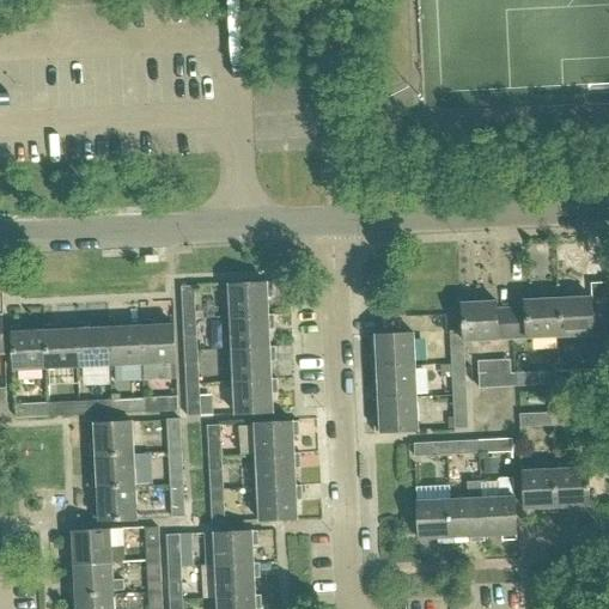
[(270,280),(227,282),(229,314),(267,312),(266,294),(272,294),(270,280)]
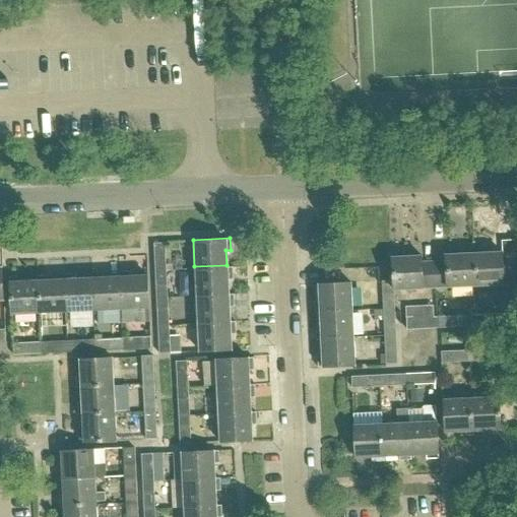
[(154,268),(166,268),(164,242),(153,242),(154,268)]
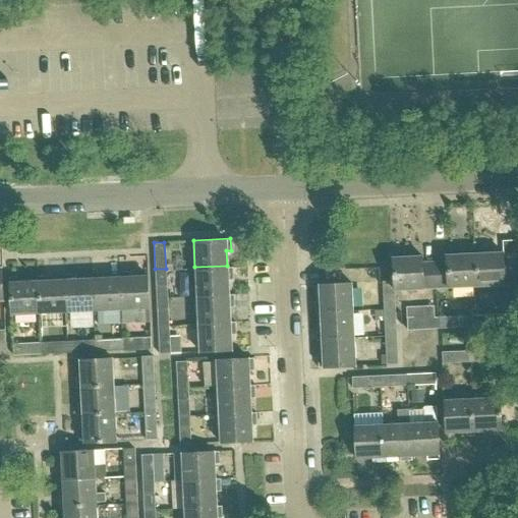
[(485,246),(472,247),(472,251),(472,252),(473,252),(475,284),(516,282),(515,256),(501,256),(501,250),(485,251),(485,246)]
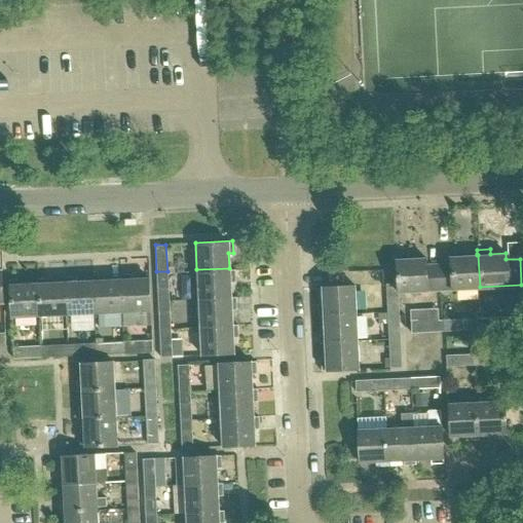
[(440,289),(480,287),(478,255),(477,255),(477,254),(461,255),(461,251),(450,251),(450,256),(449,256),(449,262),(438,263),(440,289)]
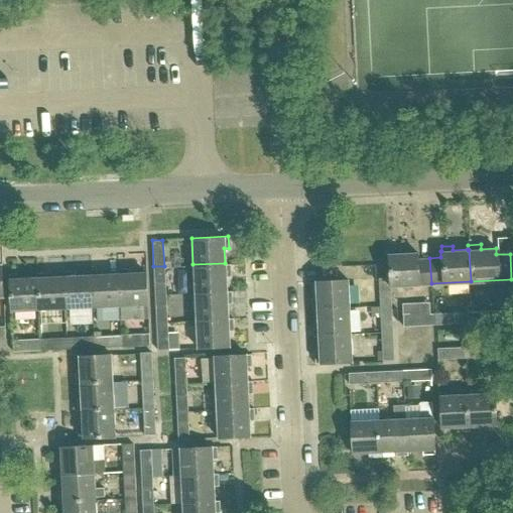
[(389,276),(389,285),(431,283),(429,258),(416,258),(416,252),(400,253),(399,248),(388,249),(389,276)]
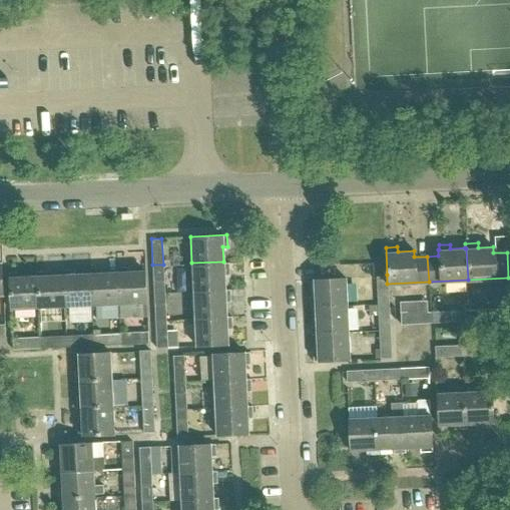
[(223,274),(228,273),(228,261),(223,262),(191,263),(192,291),(224,289),(223,274)]
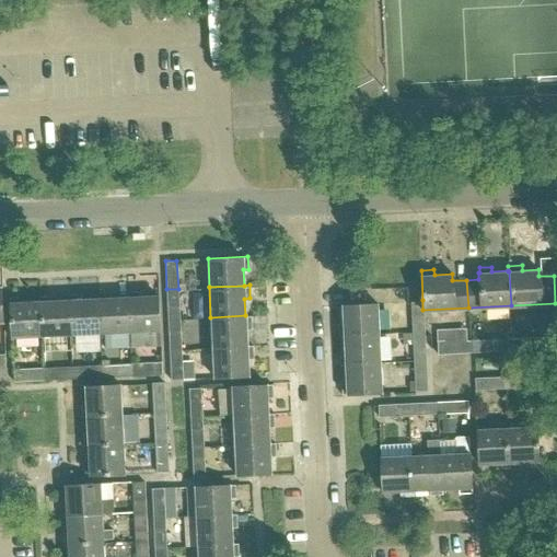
[(167,320),(180,318),(178,289),(166,289),(167,320)]
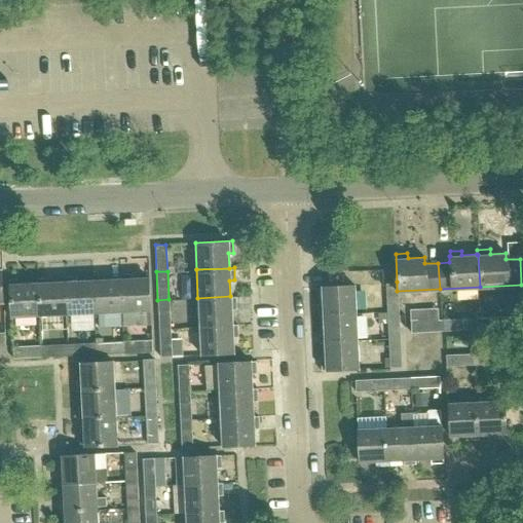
[(119,273),(119,277),(119,278),(120,278),(121,310),(150,309),(148,276),(132,277),(132,272),(119,273)]
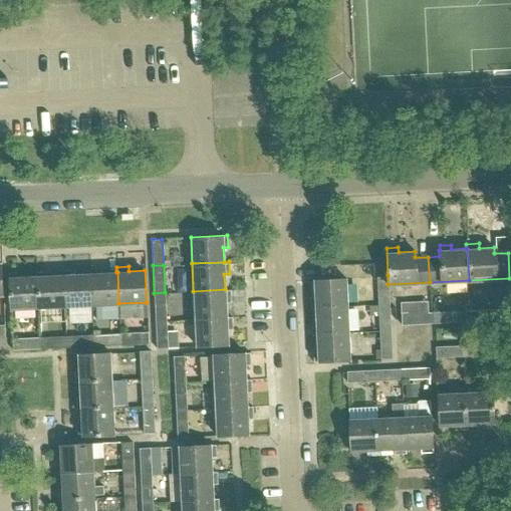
[(101,267),(89,268),(89,273),(90,273),(92,304),(118,303),(117,272),(116,272),(116,271),(102,272),(101,267)]
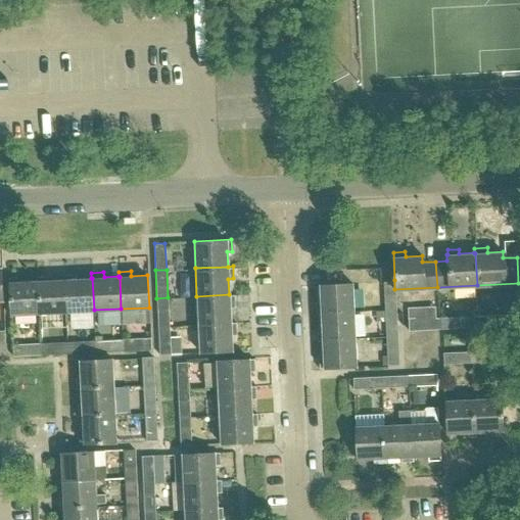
[(76,274),(63,274),(63,279),(63,280),(64,280),(66,312),(94,310),(92,278),(91,278),(77,279),(76,274)]
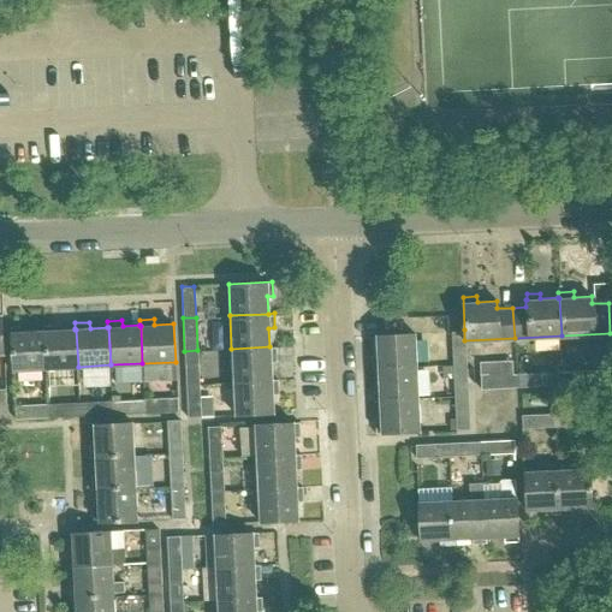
[(42,325),(42,331),(43,331),(46,368),(78,367),(76,330),(75,330),(75,328),(58,330),(57,324),(42,325)]
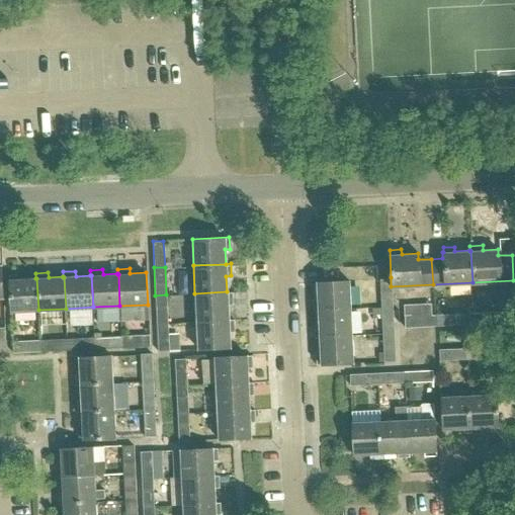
[(8,279),(10,312),(38,310),(36,278),(35,278),(21,278),(20,273),(8,274),(8,279)]
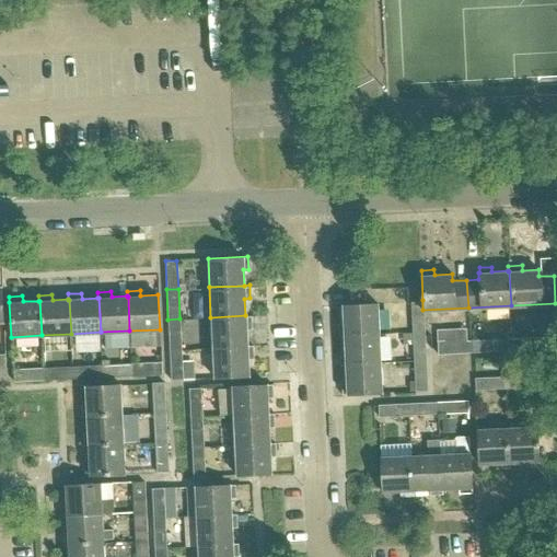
[(422,300),(410,301),(412,332),(424,331),(422,310),(422,300)]
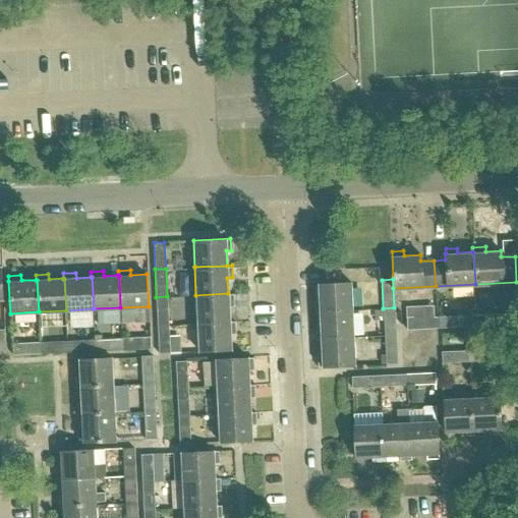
[(318,299),(312,299),(313,312),(319,311),(351,309),(350,281),(317,283),(318,299)]
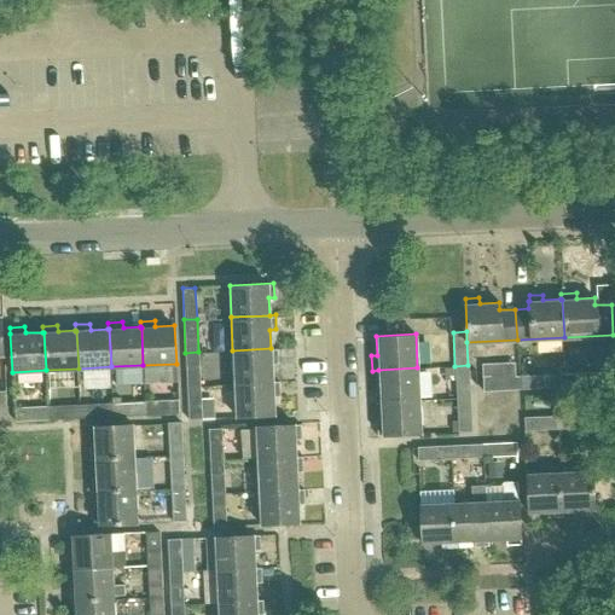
[(586,344),(566,346),(567,365),(587,364),(586,344)]
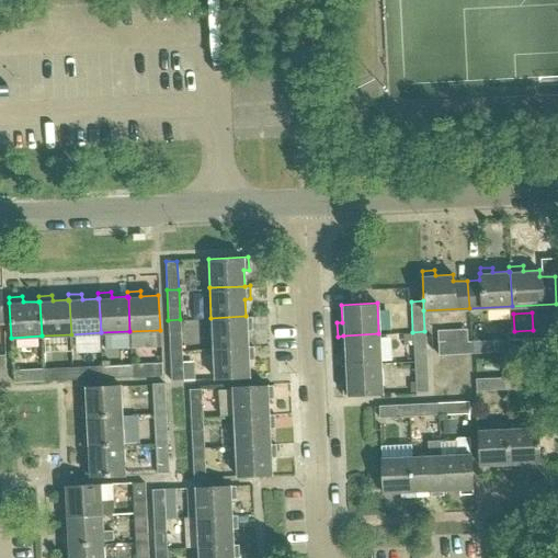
[(246,316),(211,318),(213,346),(247,345),(247,329),(251,329),(251,316),(246,316)]
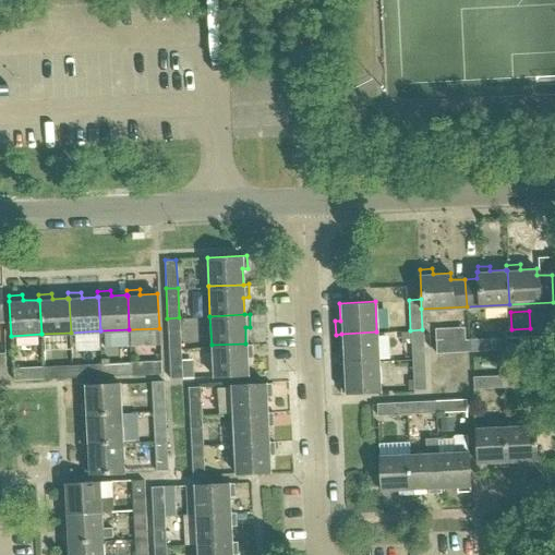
[(169,347),(180,346),(179,317),(167,318),(169,347)]
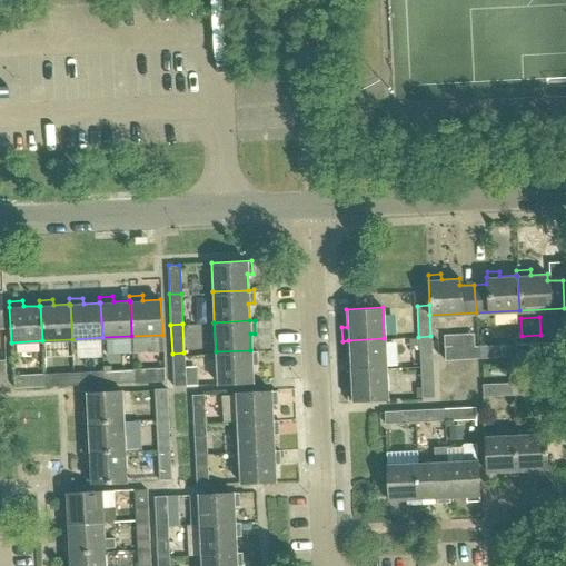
[(565,335),(550,337),(550,340),(552,350),(565,349),(565,335)]
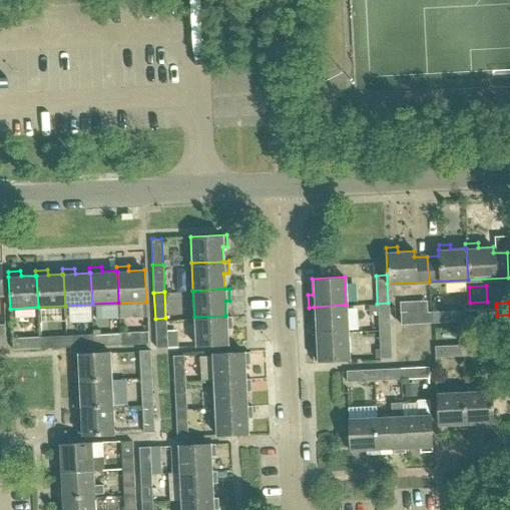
[(388,303),(377,304),(379,330),(390,329),(388,303)]
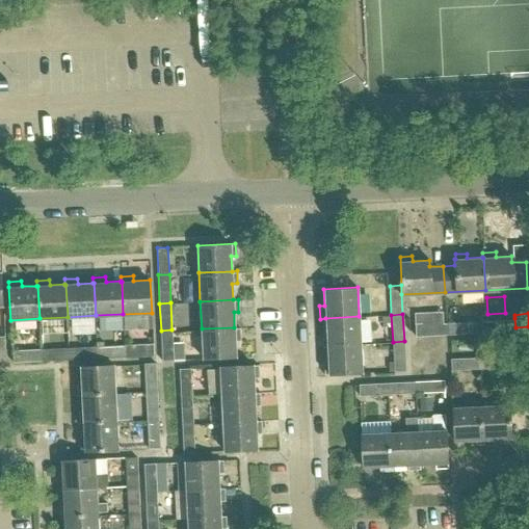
[(326,334),(320,334),(321,346),(326,346),(360,344),(359,316),(325,318),(326,334)]
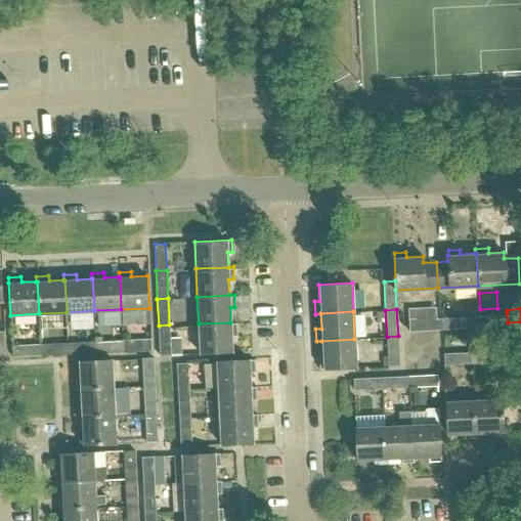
[(507,313),(479,314),(480,326),(508,324),(508,322),(507,313)]
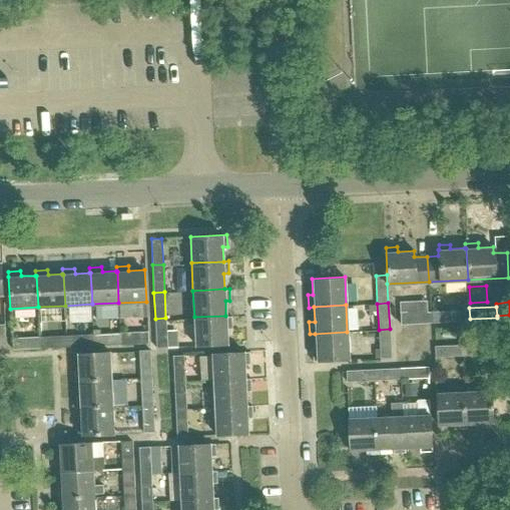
[(469,308),(432,310),(432,321),(470,319),(469,308)]
